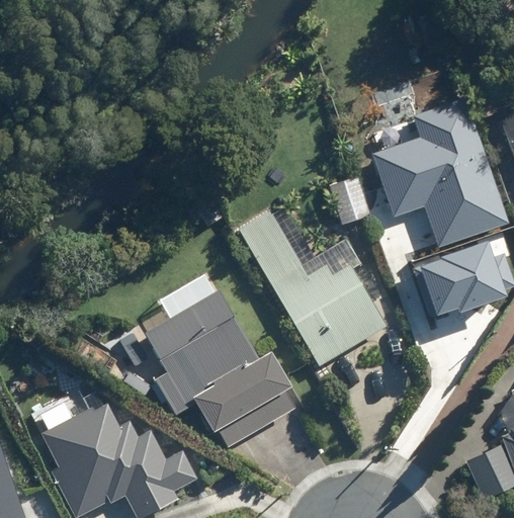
[(513,102),(497,108),(513,157),(513,102)]
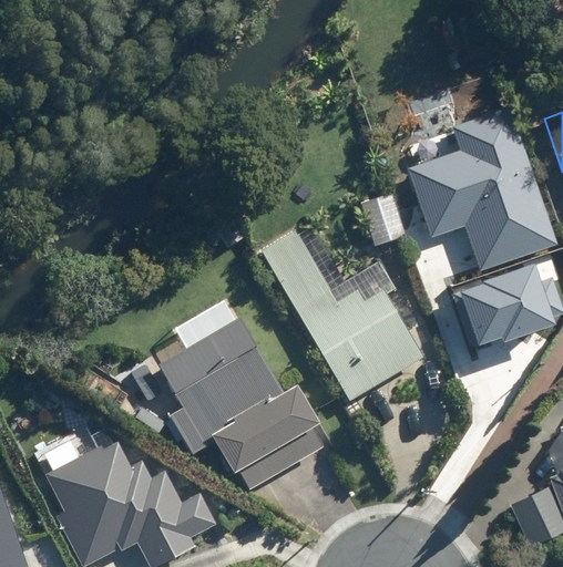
[(407,167),(421,163),(416,148),(402,153),(407,167)]
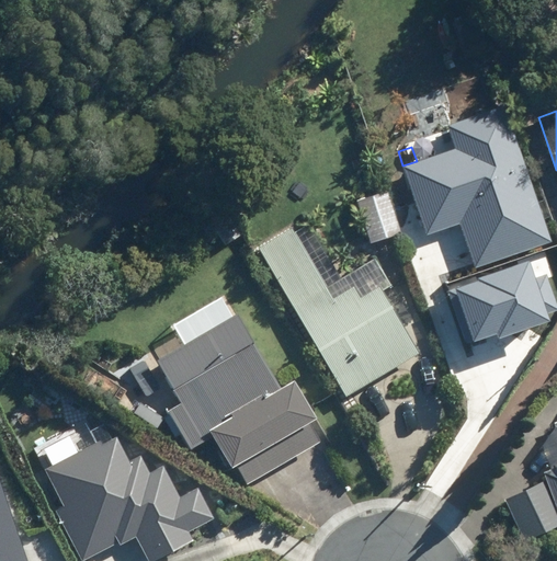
[(520,185),(455,207),(439,158),(404,170),(422,226),(411,230),(425,271),(435,268),(447,304),(481,290),(475,274),(543,251),(520,185)]
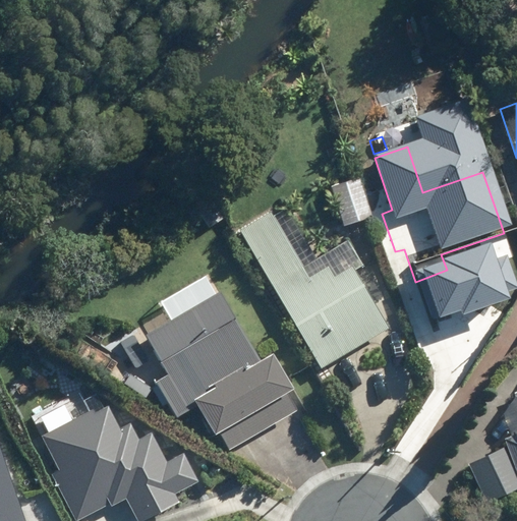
[(494,177),(497,187),(508,184),(504,173),(494,177)]
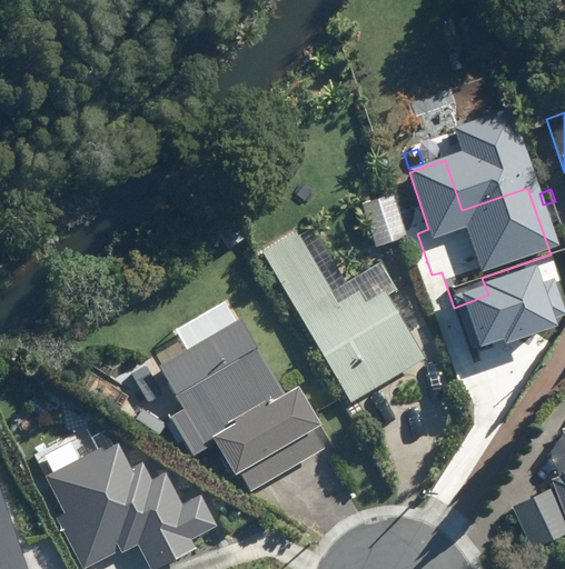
[(397,193),(366,201),(378,248),(409,239),(397,193)]
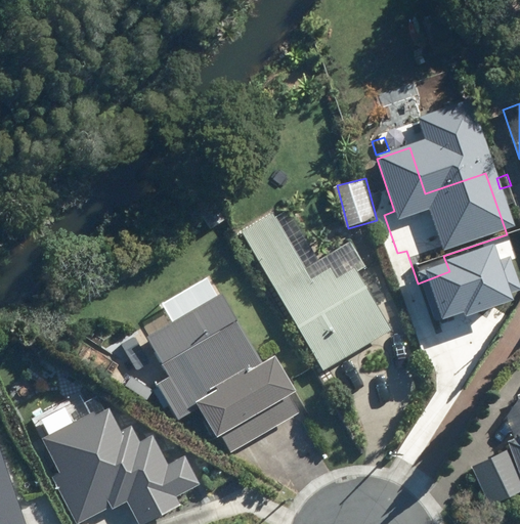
[(240,231),(323,370),(393,329),(356,267),(338,278),(332,266),(312,277),(272,211),(240,231)]
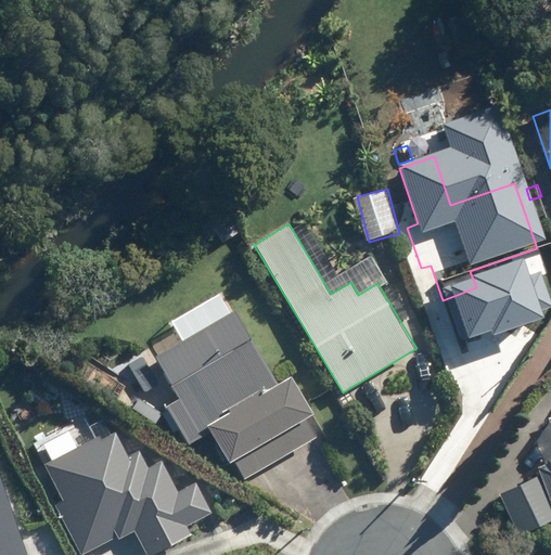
[(550,267),(526,253),(503,289),(521,300),(515,309),(540,325),(550,309),(550,283),(543,279),(550,269),(550,267)]
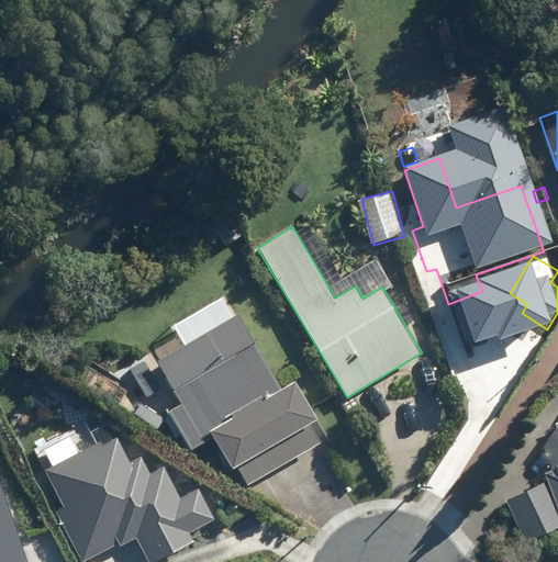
[(180,402),(166,411),(170,417),(156,425),(164,437),(177,428),(189,449),(218,434),(247,486),(320,444),(254,337),(204,366),(188,340),(154,359),(180,402)]
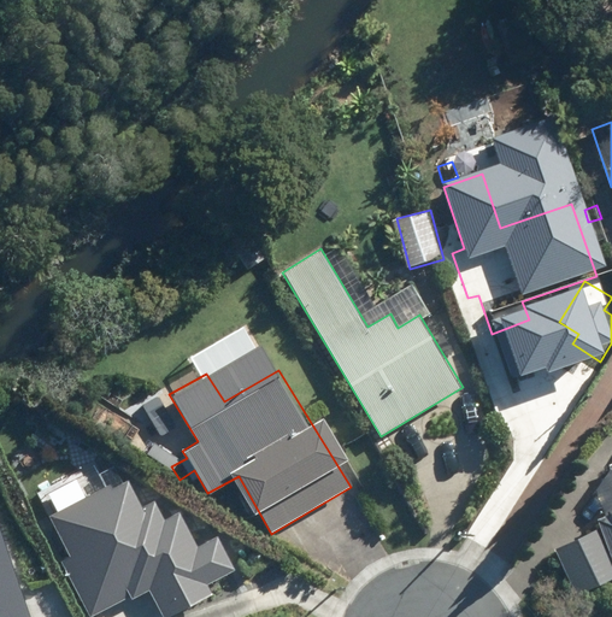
[(611,463),(608,464),(611,472),(611,515),(601,519),(611,550),(611,463)]
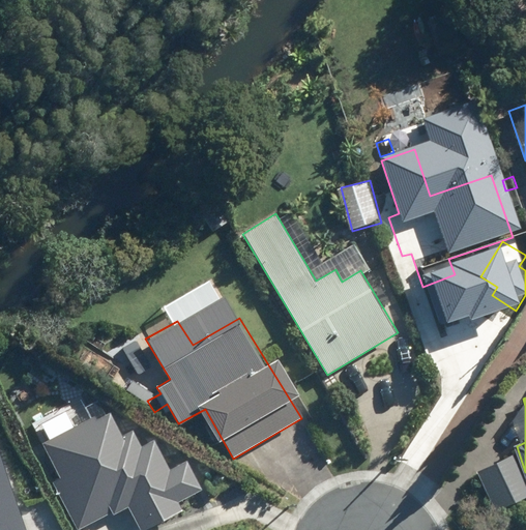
[(92,416),(38,442),(49,463),(44,465),(75,529),(78,529),(126,506),(138,529),(140,529),(180,510),(176,502),(199,491),(184,461),(167,470),(152,440),(138,446),(130,430),(118,436),(107,413),(94,419),(92,416)]
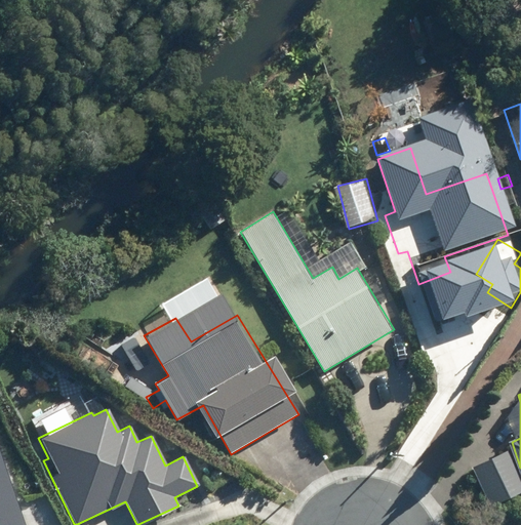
[(520,477),(510,451),(476,466),(492,505),(520,491),(520,477)]
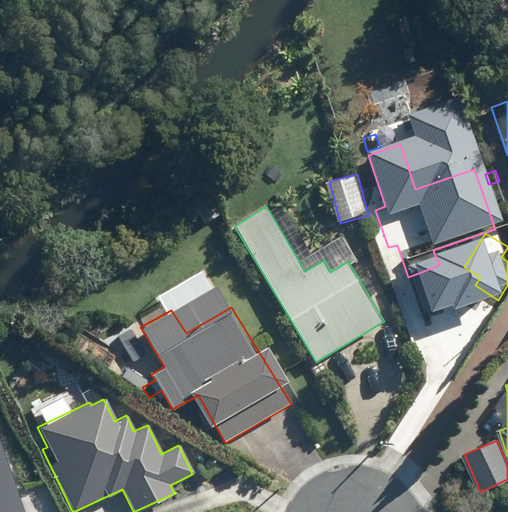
[(23,511),(0,445),(0,511),(23,511)]
